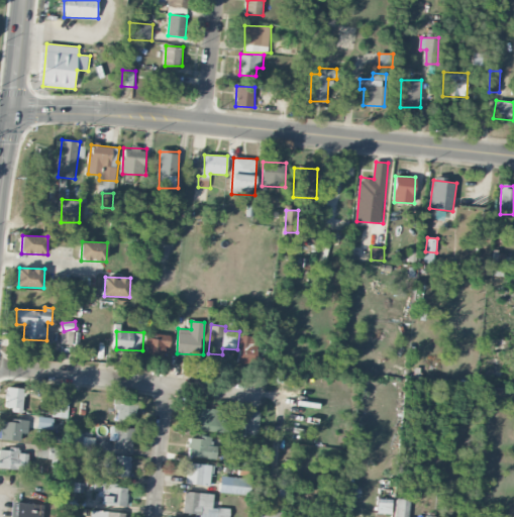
[(169,354),(170,335),(145,334),(145,353),(169,354)]
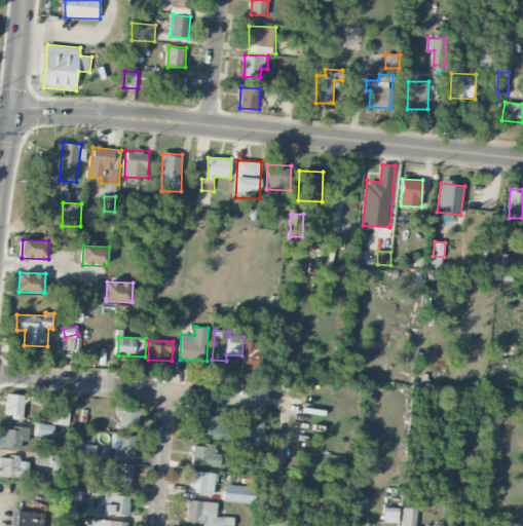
[(262,342),(245,342),(244,370),(261,370),(262,342)]
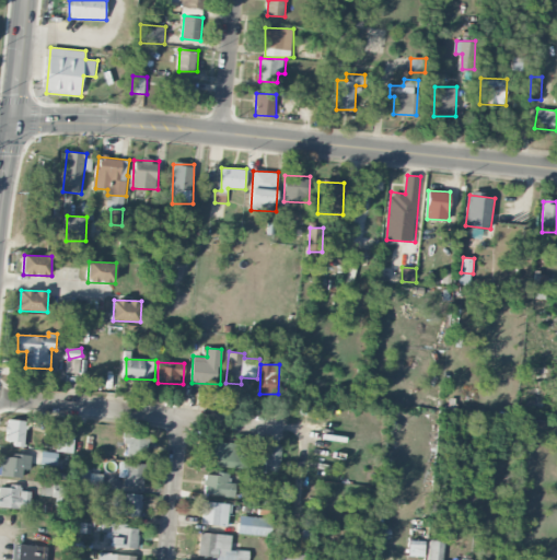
[(8,443),(26,444),(27,420),(9,419),(8,443)]
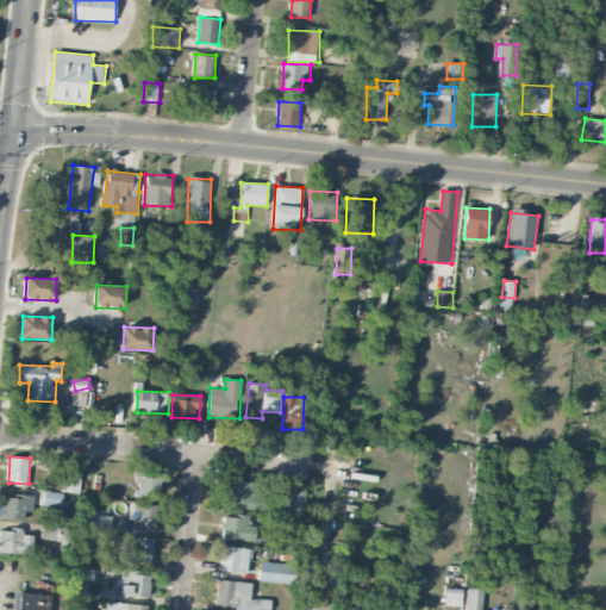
[(81,493),(83,473),(64,471),(62,491),(81,493)]
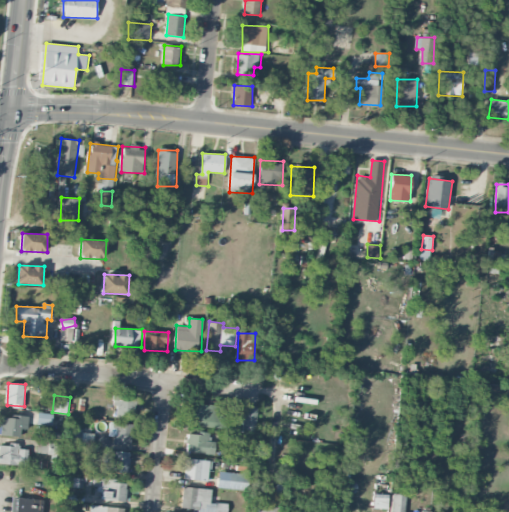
[(118,416),(135,417),(135,399),(119,398),(118,416)]
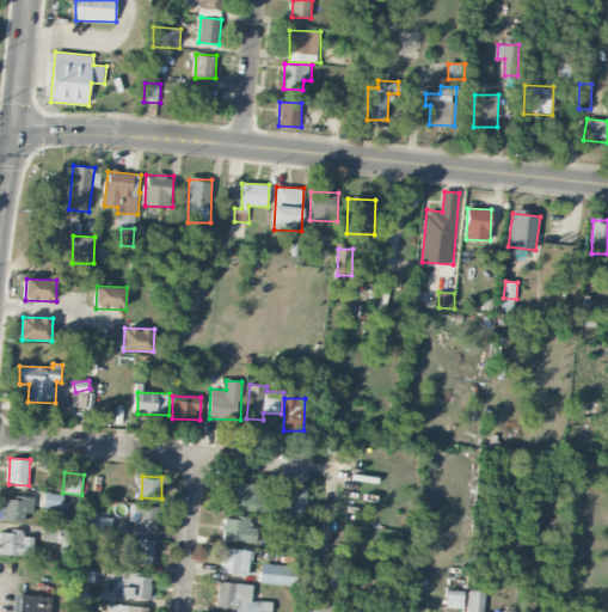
[(227,509),(264,510),(265,484),(228,483),(227,509)]
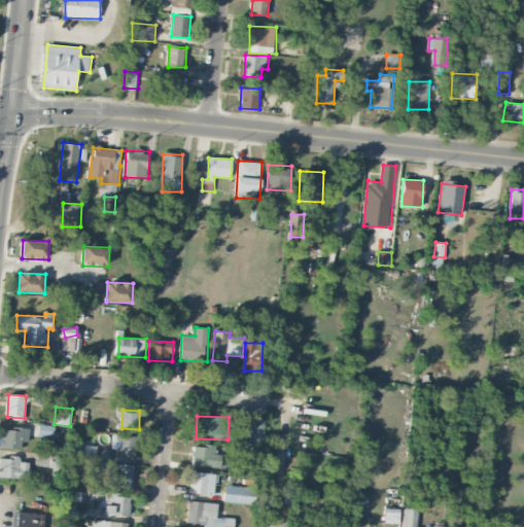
[(251,446),(265,447),(266,418),(252,417),(251,446)]
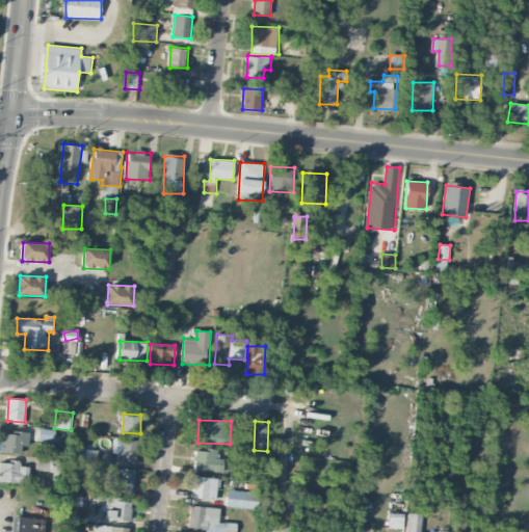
[(41,441),(56,442),(57,429),(41,429),(41,441)]
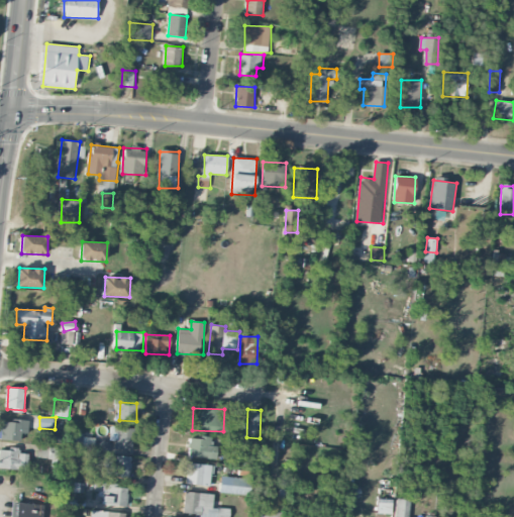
[(3,420),(2,439),(22,440),(22,432),(30,432),(30,421),(3,420)]
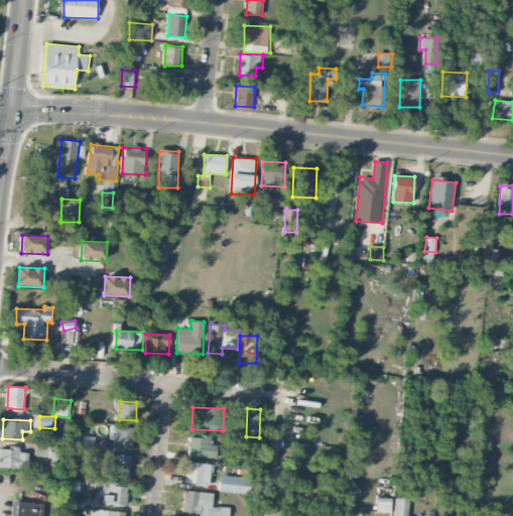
[(135,426),(116,426),(115,447),(134,448),(135,426)]
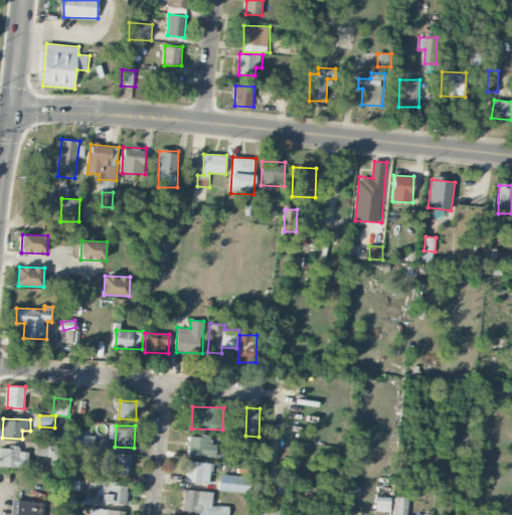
[(96,446),(97,435),(72,434),(72,446),(96,446)]
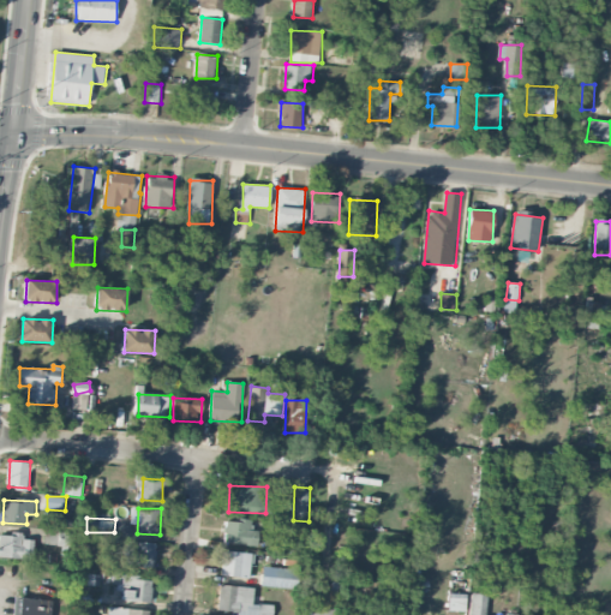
[(258,544),(259,530),(252,530),(252,520),(227,519),(226,543),(258,544)]
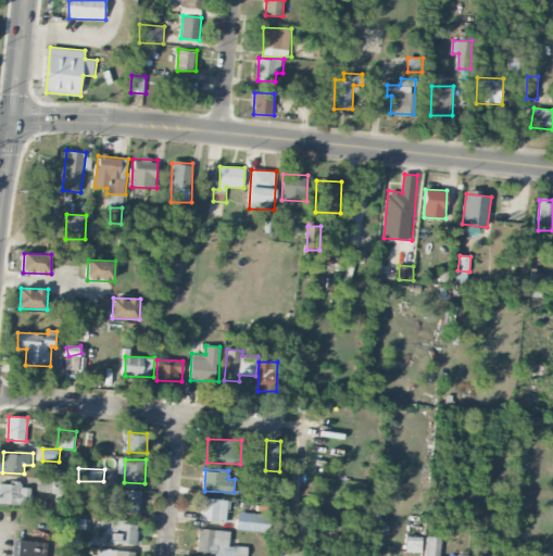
[(0,482),(0,504),(32,505),(32,488),(22,488),(22,483),(0,482)]
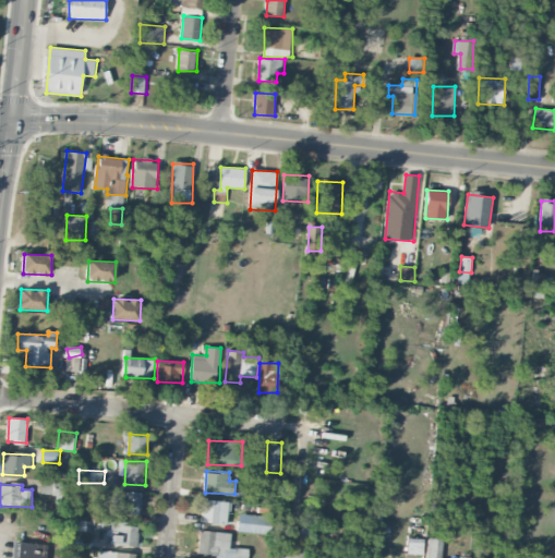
[(116,492),(115,513),(143,514),(143,493),(116,492)]
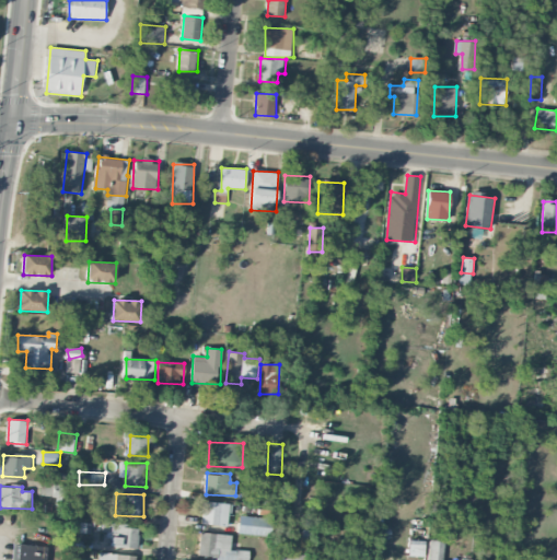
[(231,504),(204,501),(201,523),(228,526),(231,504)]
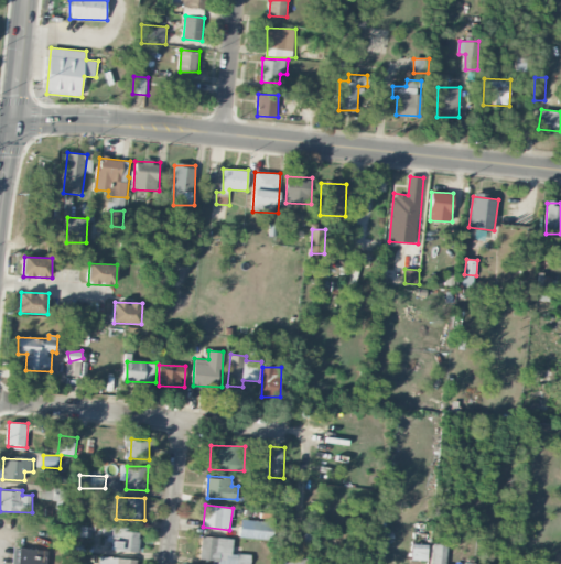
[(240,538),(272,539),(273,521),(241,520),(240,538)]
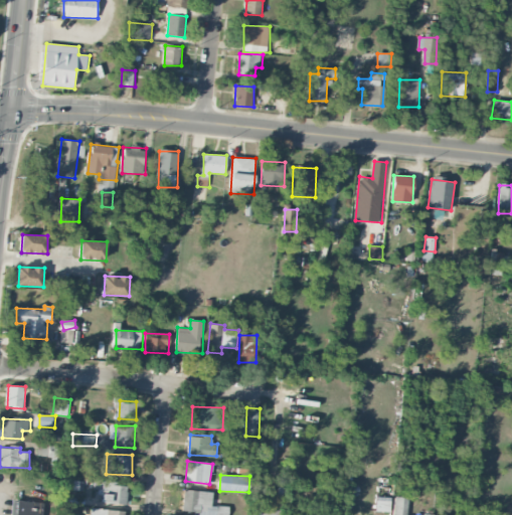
[(129,504),(129,483),(96,482),(96,489),(104,490),(104,503),(129,504)]
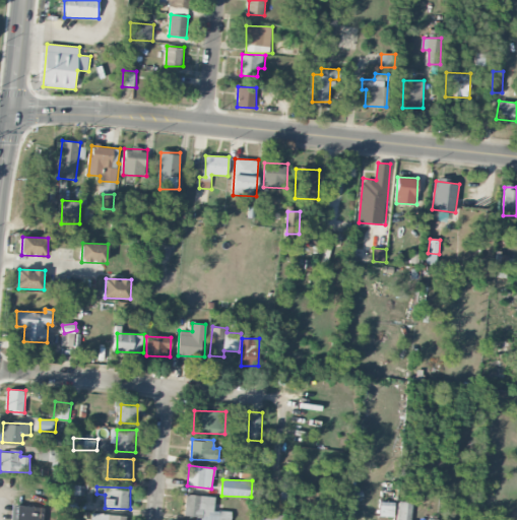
[(186,516),(202,516),(201,519),(232,519),(233,511),(215,510),(215,496),(186,495),(186,516)]
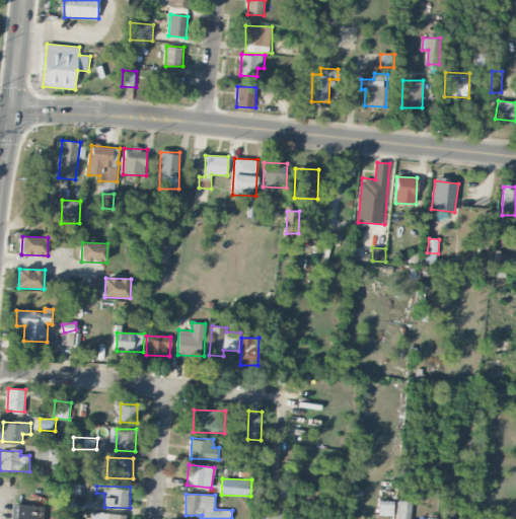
[(380,515),(393,515),(394,501),(380,501),(380,515)]
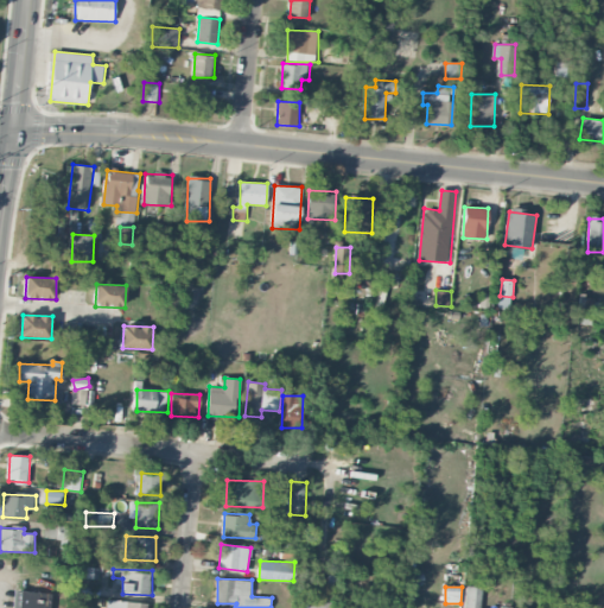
[(482,607),(483,587),(466,587),(465,607),(482,607)]
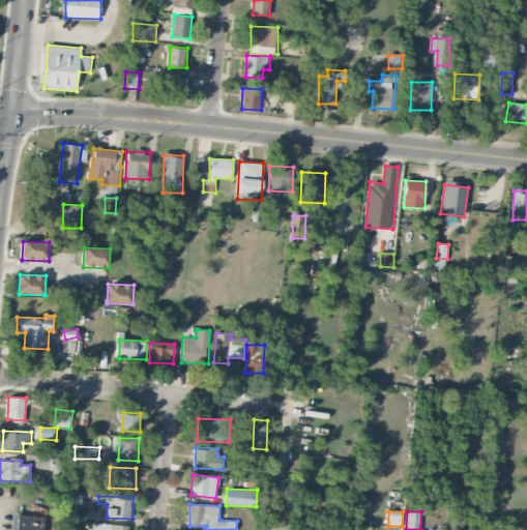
[(48,518),(12,513),(10,529),(20,529),(19,529),(42,529),(46,529),(48,518)]
